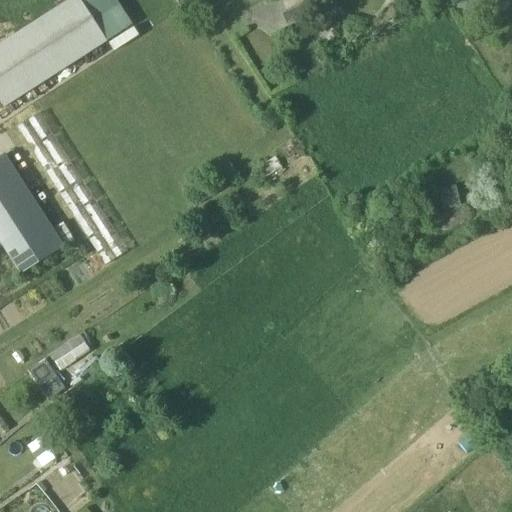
[(68,0),(0,44),(0,102),(3,107),(105,42),(77,0),(68,0)]
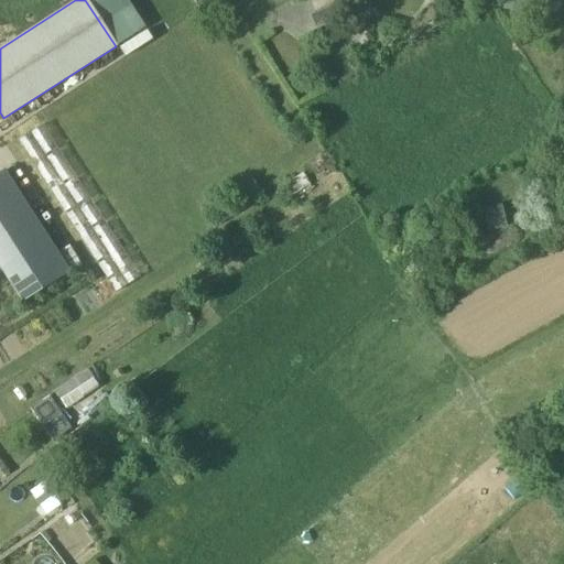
[(85,0),(116,46),(144,28),(126,0),(85,0)]
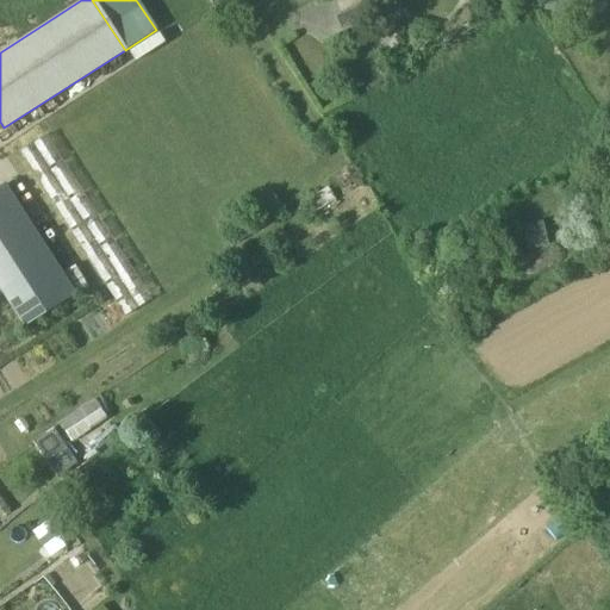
[(560,0),(543,0),(553,17),(566,10),(560,0)]
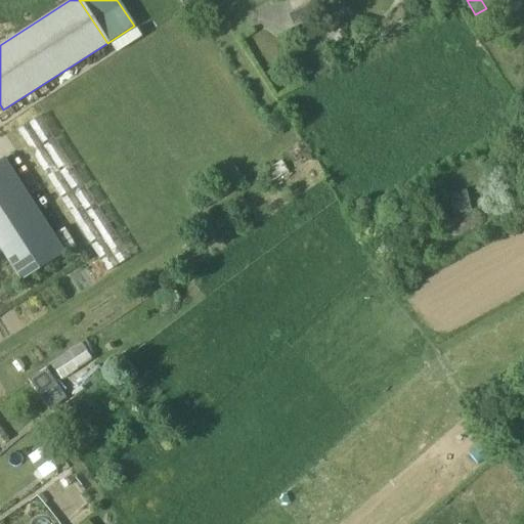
[(495,0),(481,0),(486,8),(496,2),(495,0)]
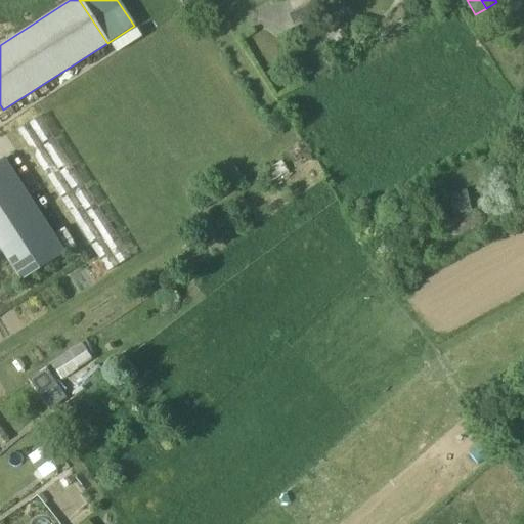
[(328,16),(317,24),(325,38),(337,32),(328,16)]
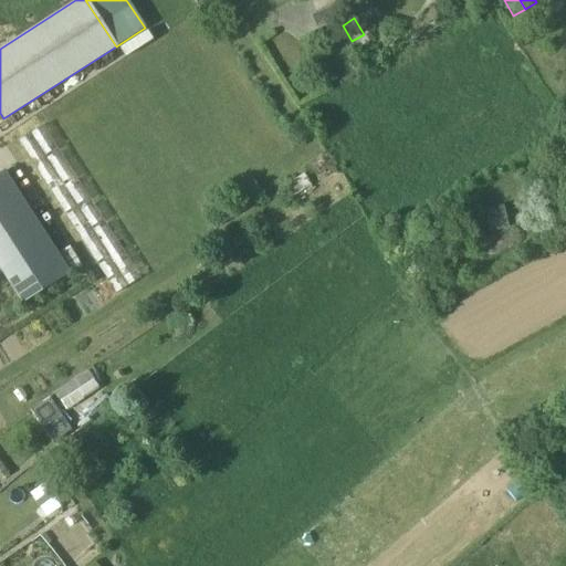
[(365,35),(357,40),(362,46),(369,43),(365,35)]
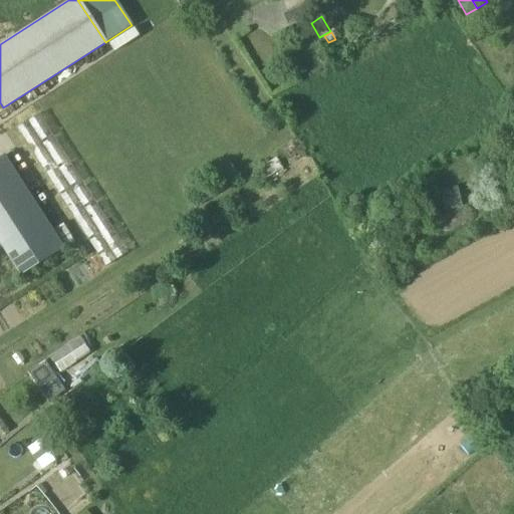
[(35,115),(16,129),(105,266),(124,254),(35,115)]
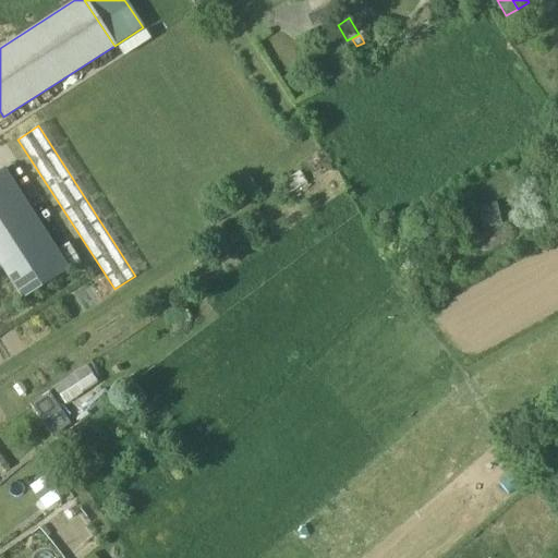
[(0,266),(21,300),(69,270),(4,168),(0,170),(0,266)]
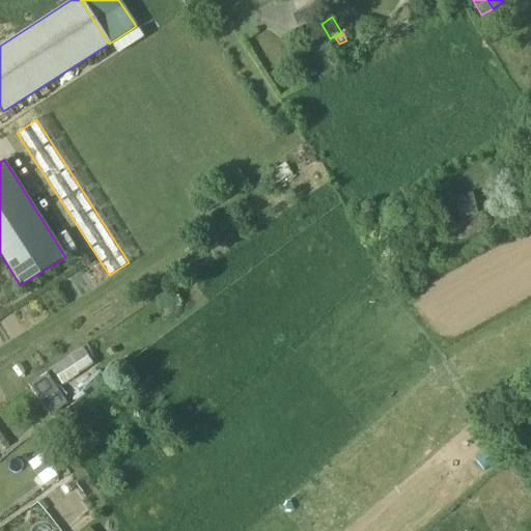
[(285,165),(266,177),(272,188),(291,175),(285,165)]
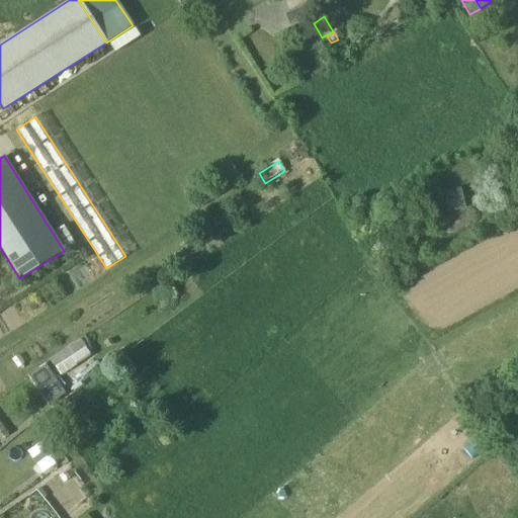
[(444,190),(450,210),(466,206),(461,185),(444,190)]
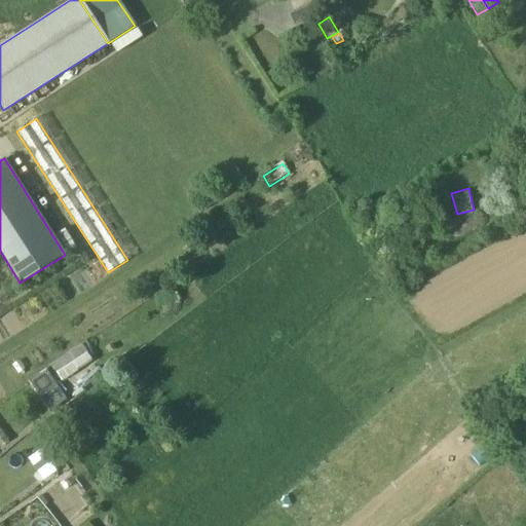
[(54,375),(85,354),(80,347),(49,368),(54,375)]
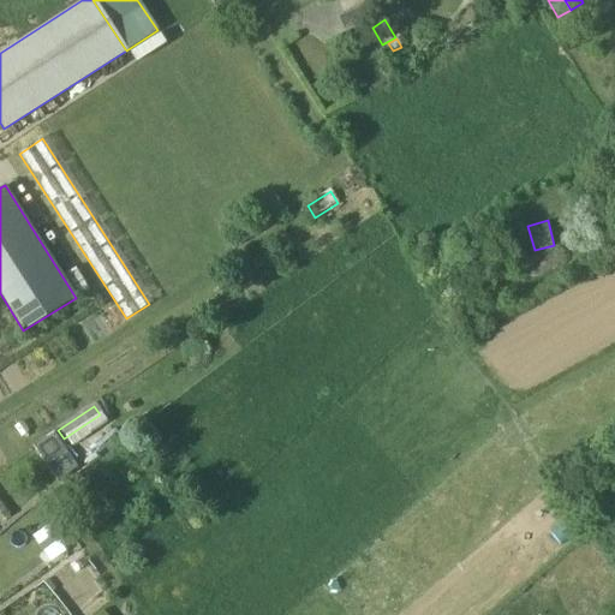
[(58,482),(77,469),(54,434),(33,447),(58,482)]
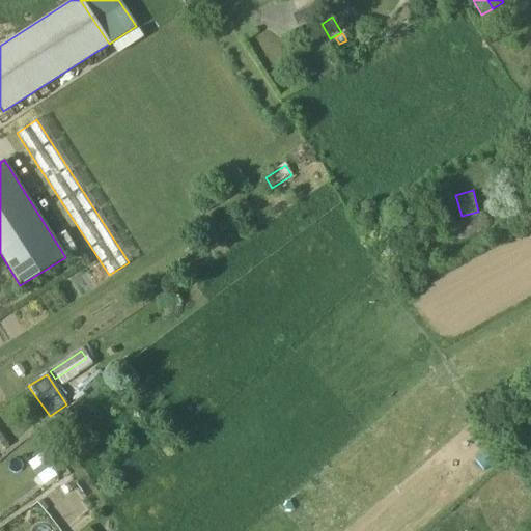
[(39,455),(27,465),(42,485),(55,477),(39,455)]
